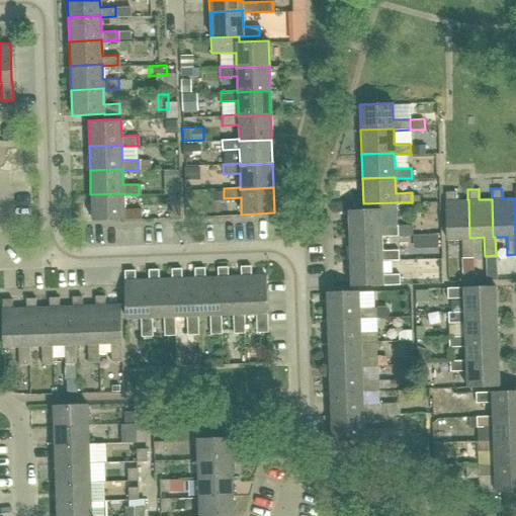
[(468,199),(467,199),(454,200),(454,190),(444,190),(446,239),(460,238),(461,257),(474,256),(473,238),(469,238),(468,199)]
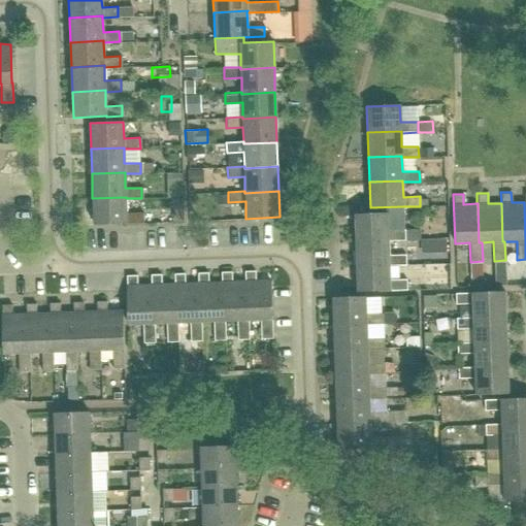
[(126,212),(126,198),(126,197),(92,198),(93,224),(126,223),(142,223),(142,212),(126,212)]
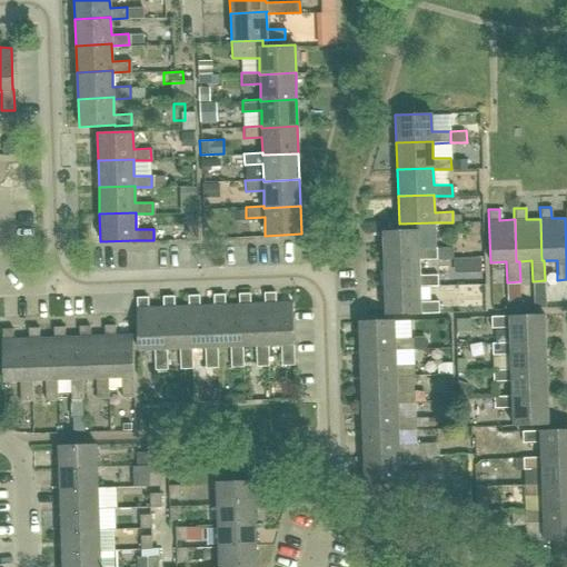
[(418,258),(418,259),(436,258),(436,247),(418,248),(417,230),(381,231),(383,259),(418,258)]
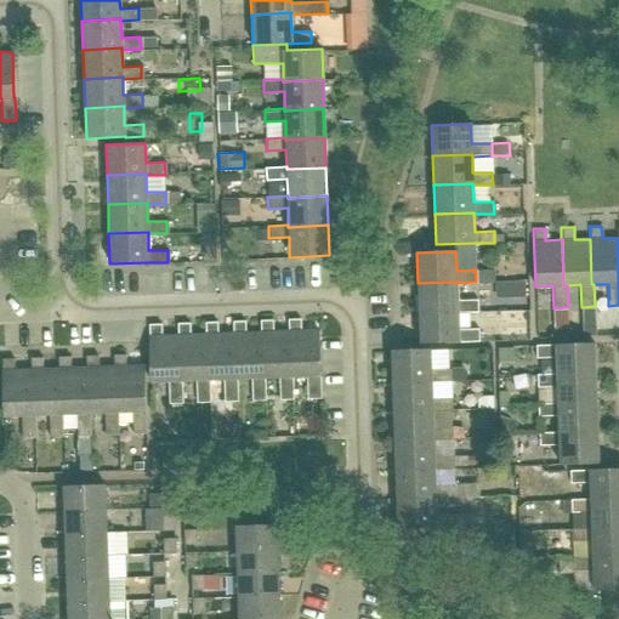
[(456,300),(456,283),(456,282),(418,283),(418,312),(458,311),(458,312),(477,312),(476,300),(456,300)]
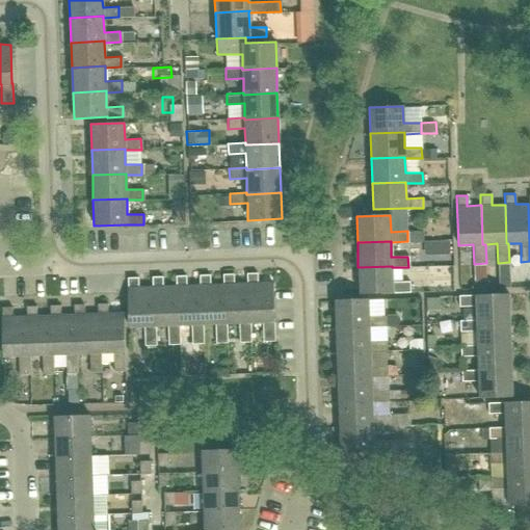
[(392,282),(392,267),(392,266),(358,267),(359,293),(392,291),(392,292),(409,292),(408,282),(392,282)]
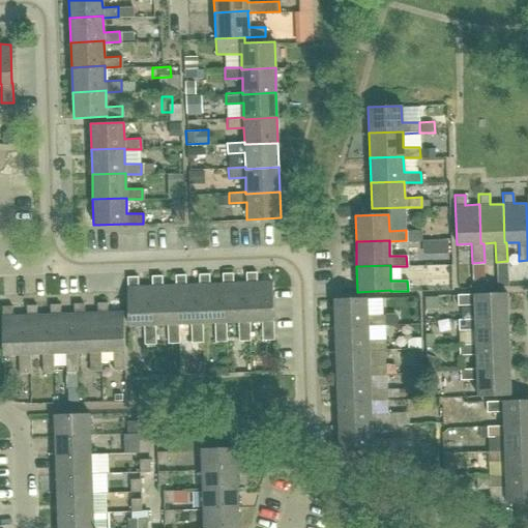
[(247,321),(248,320),(261,320),(262,340),(273,339),(272,319),(271,287),(271,281),(257,282),(256,271),(245,272),(245,282),(247,321)]
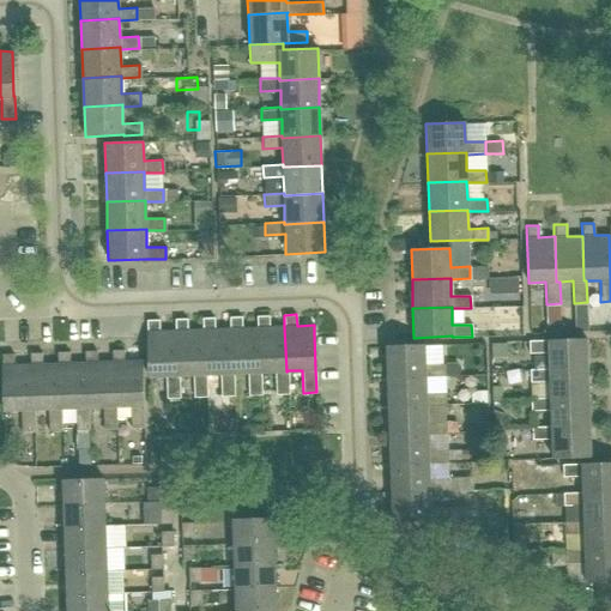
[(286,371),(284,326),(270,326),(268,315),(256,315),(256,327),(259,371),(260,371),(274,371),(276,393),(289,393),(288,370),(286,371)]
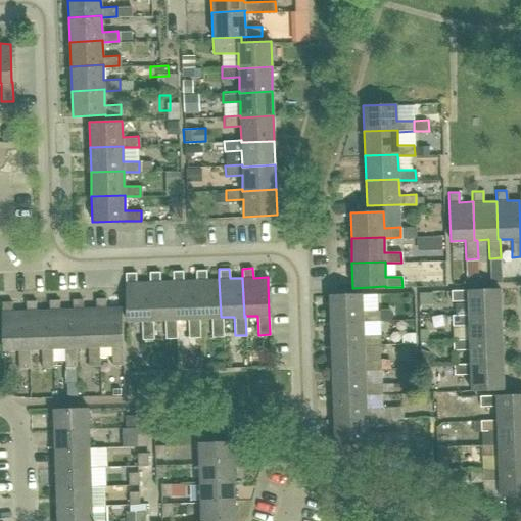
[(219,279),(206,279),(206,270),(196,270),(196,279),(197,318),(198,318),(210,318),(210,336),(223,336),(222,317),(221,317),(219,279)]
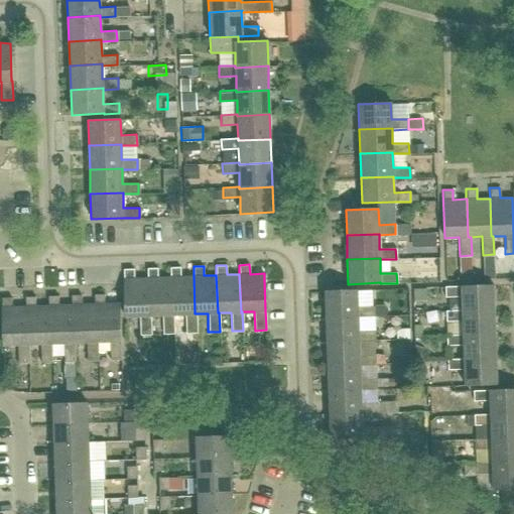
[(195,313),(194,275),(180,276),(180,267),(170,267),(170,276),(171,314),(173,314),(184,314),(184,333),(197,333),(196,313),(195,313)]
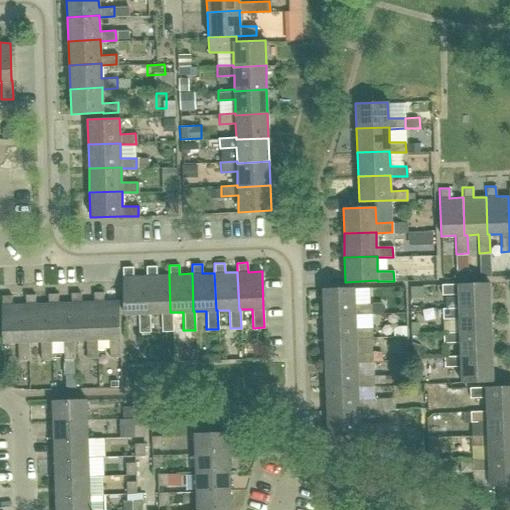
[(146,275),(145,275),(133,276),(132,266),(122,267),(123,314),(138,313),(139,332),(150,331),(149,313),(147,313),(146,275)]
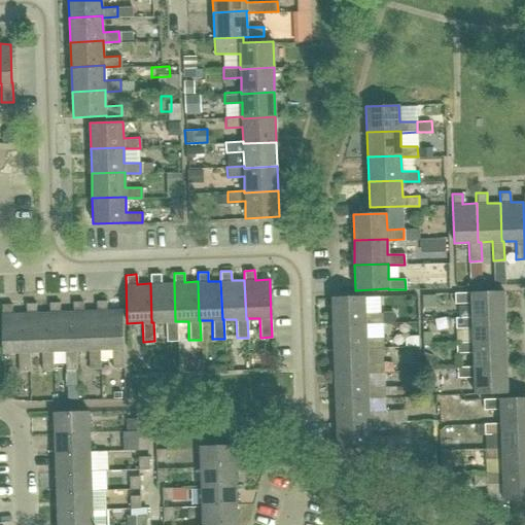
[(175,321),(174,282),(160,283),(160,274),(148,274),(149,283),(150,283),(151,322),(153,322),(166,321),(166,341),(177,341),(177,321),(175,321)]
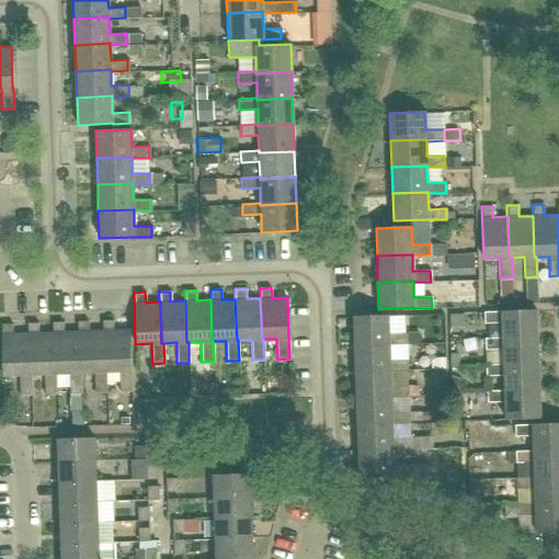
[(501,338),(537,337),(536,309),(483,311),(483,322),(501,321),(501,337),(501,338)]
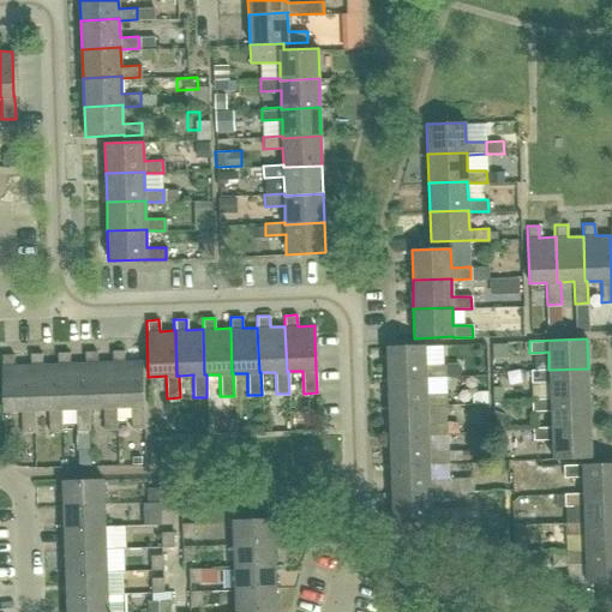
[(426,375),(426,376),(445,375),(444,363),(425,363),(425,345),(387,346),(388,376),(426,375)]
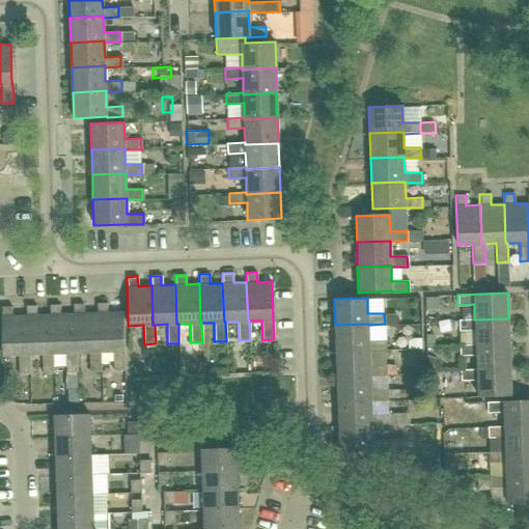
[(99,352),(101,352),(112,351),(113,370),(124,369),(123,350),(121,311),(107,312),(106,302),(96,303),(96,312),(99,352)]
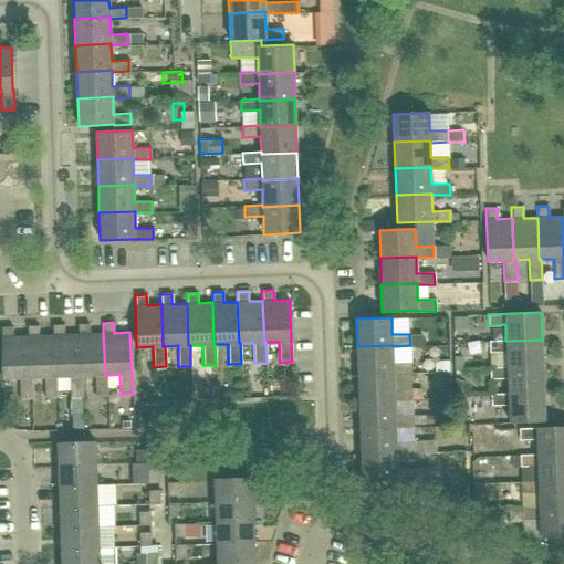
[(103,333),(89,333),(89,323),(77,323),(77,334),(79,334),(80,376),(81,376),(95,375),(95,396),(107,395),(107,375),(105,375),(103,333)]
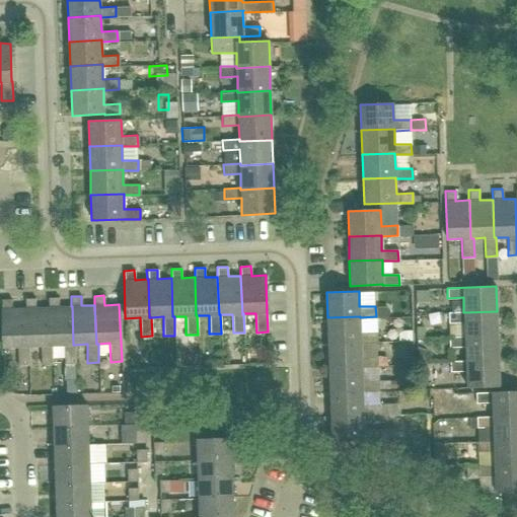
[(72,306),(71,306),(59,306),(58,297),(48,297),(48,306),(49,306),(50,345),(52,345),(64,345),(64,363),(75,363),(74,345),(73,345),(72,306)]
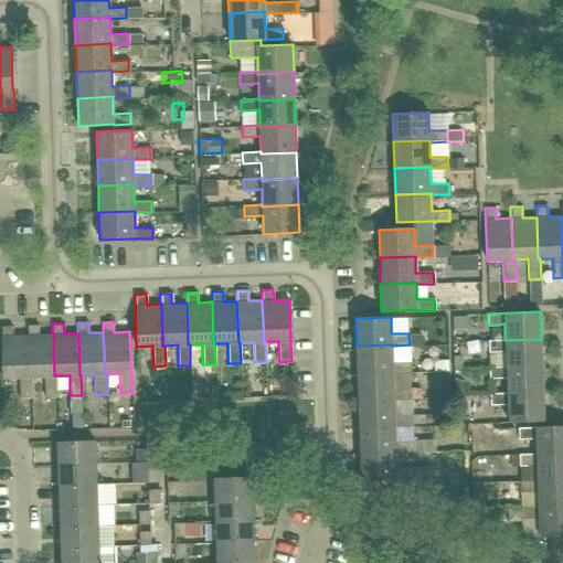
[(29,376),(28,335),(27,335),(12,336),(12,325),(1,326),(2,365),(3,378),(19,378),(20,397),(32,396),(31,376),(29,376)]
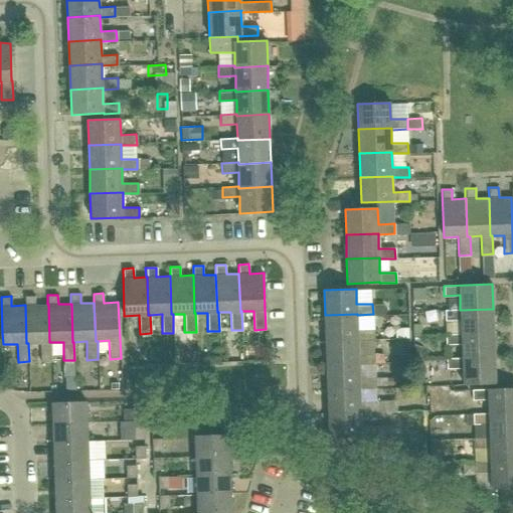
[(48,304),(47,304),(34,305),(34,296),(24,296),(24,305),(25,305),(26,343),(28,343),(40,343),(40,361),(52,360),(51,342),(49,342),(48,304)]
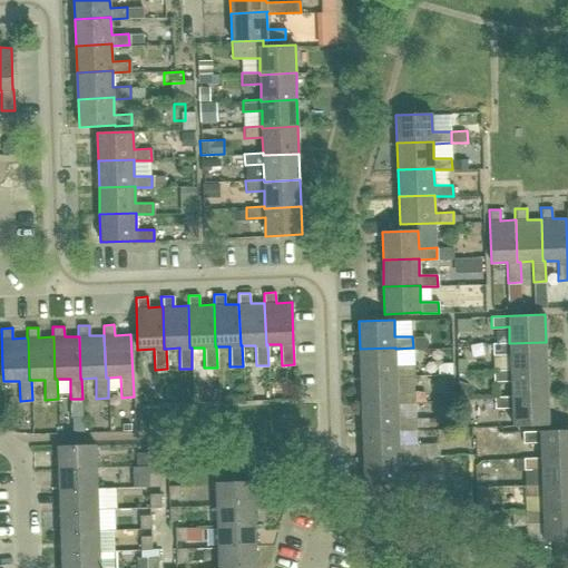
[(412,336),(413,348),(427,348),(427,335),(412,336)]
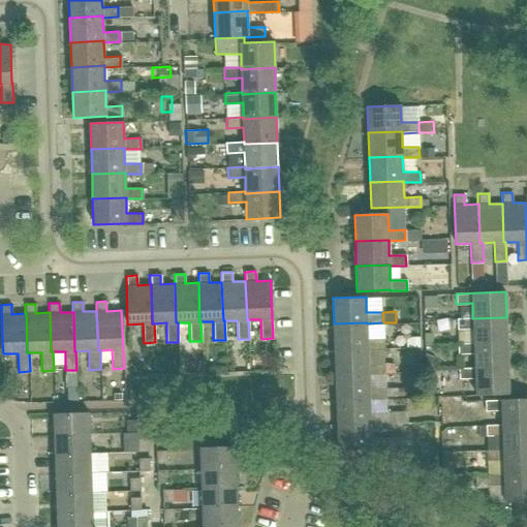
[(507,342),(506,317),(472,318),(472,317),(457,317),(457,329),(473,328),(473,342),(473,343),(507,342)]
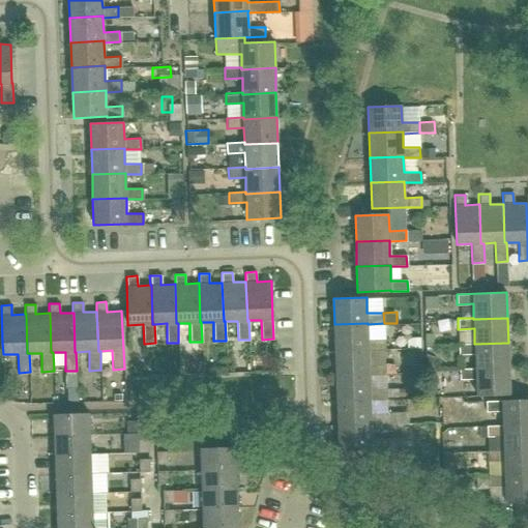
[(368,339),(368,324),(368,323),(334,324),(334,349),(368,348),(368,349),(384,349),(384,338),(368,339)]
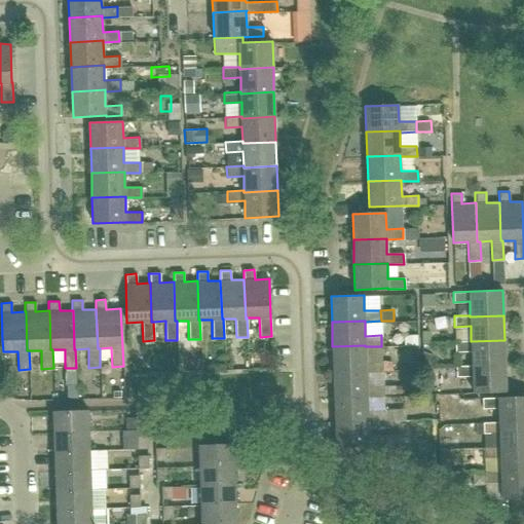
[(504,365),(504,340),(471,341),(471,340),(454,340),(455,350),(472,350),(472,365),(472,366),(504,365)]
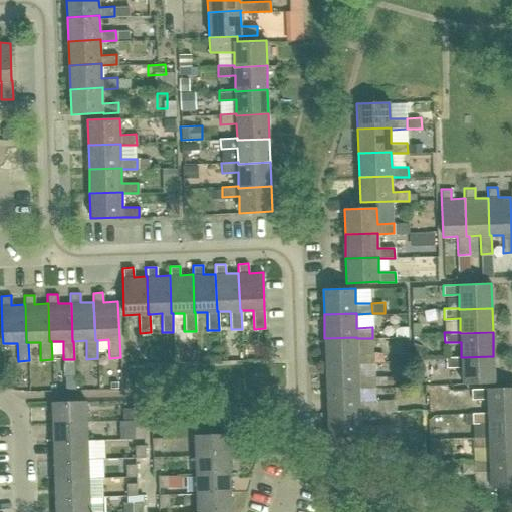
[(357,352),(356,338),(356,337),(324,338),(325,362),(357,361),(357,362),(373,362),(373,352),(357,352)]
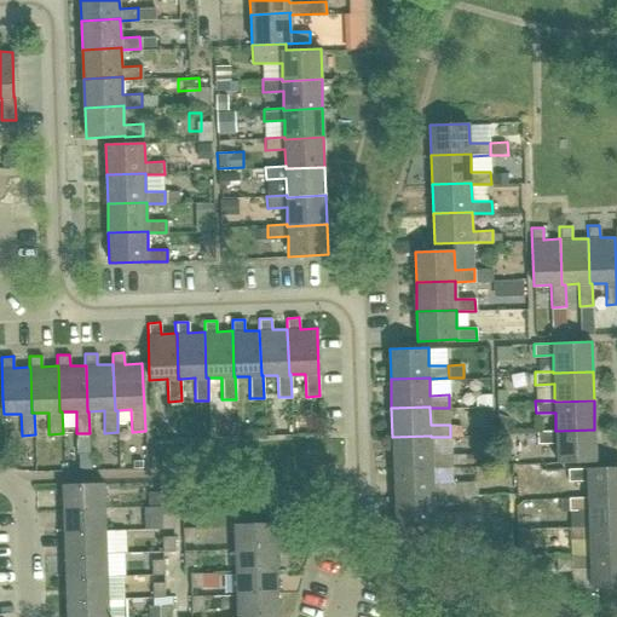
[(595,460),(594,430),(555,431),(555,430),(536,430),(537,442),(557,442),(557,461),(595,460)]
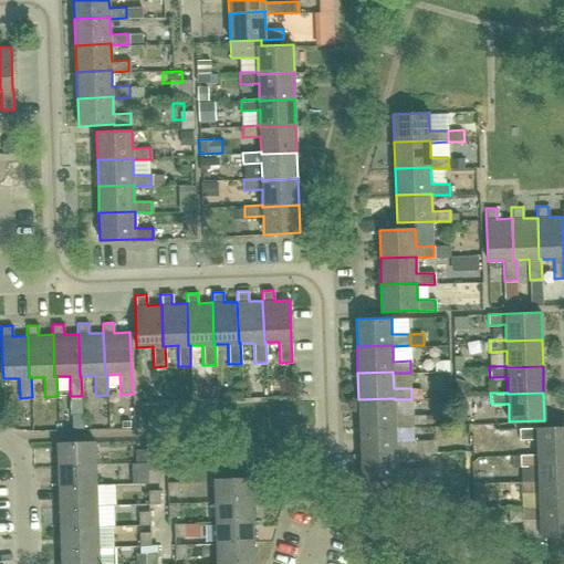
[(394,399),(394,398),(358,399),(359,426),(395,425),(395,427),(413,426),(413,415),(395,415),(394,399)]
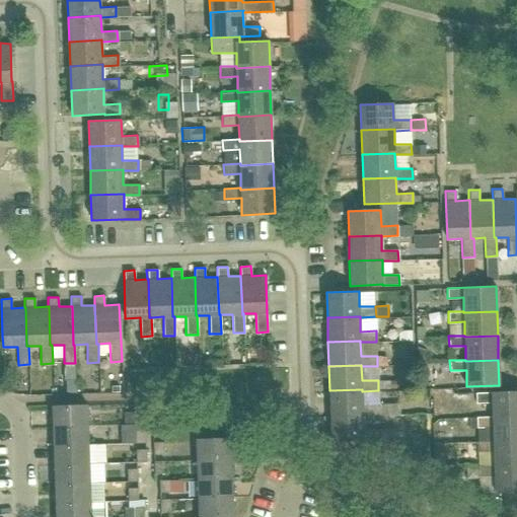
[(75,367),(64,367),(64,379),(75,379),(75,367)]
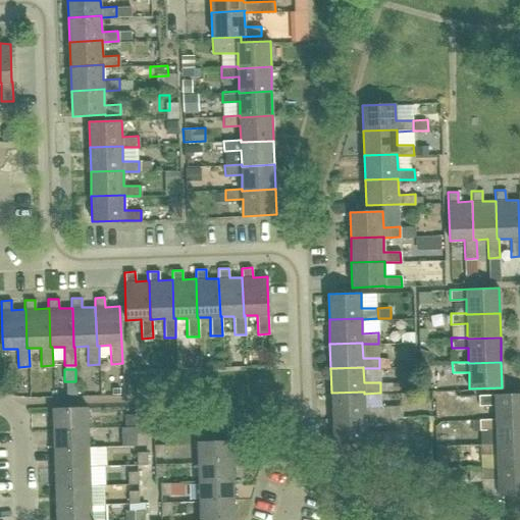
[(436,404),(435,381),(427,382),(428,405),(436,404)]
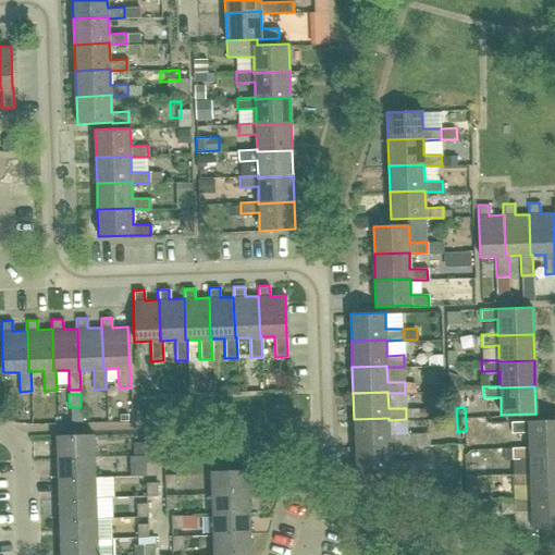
[(480,414),(482,424),(500,422),(498,411),(480,414)]
